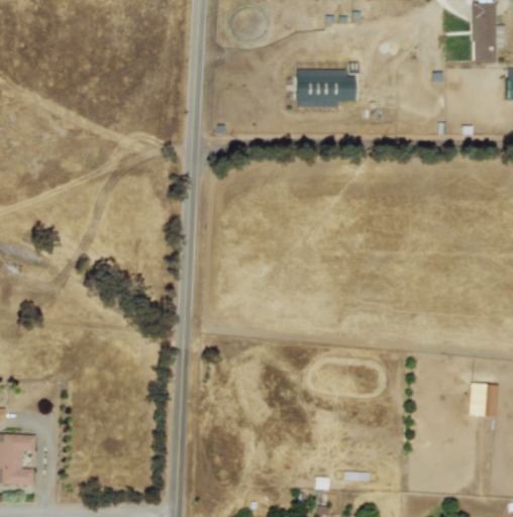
[(473,0),(474,62),(497,62),(497,45),(505,45),(505,25),(496,25),(496,1),(491,1),(491,0),(473,0)]
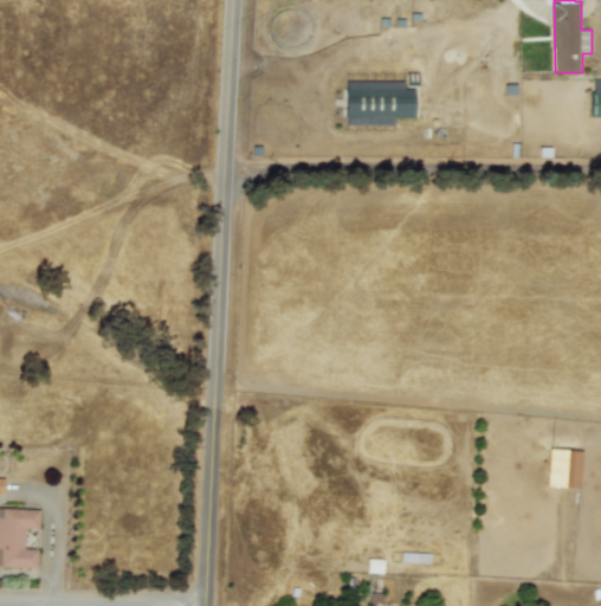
[(406,81),(348,81),(348,124),(396,124),(396,117),(417,117),(417,89),(406,88),(406,81)]
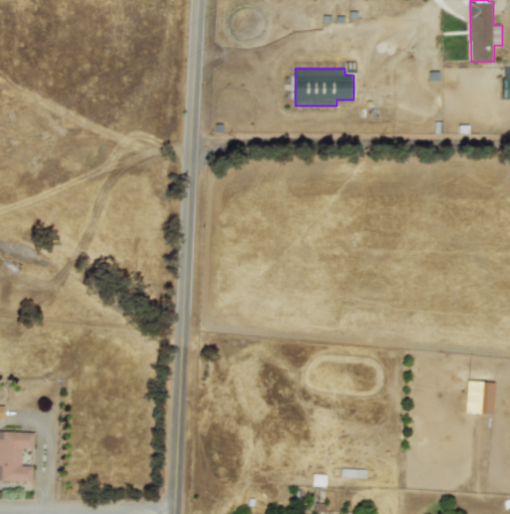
[(496,381),(468,380),(467,413),(495,413),(496,381)]
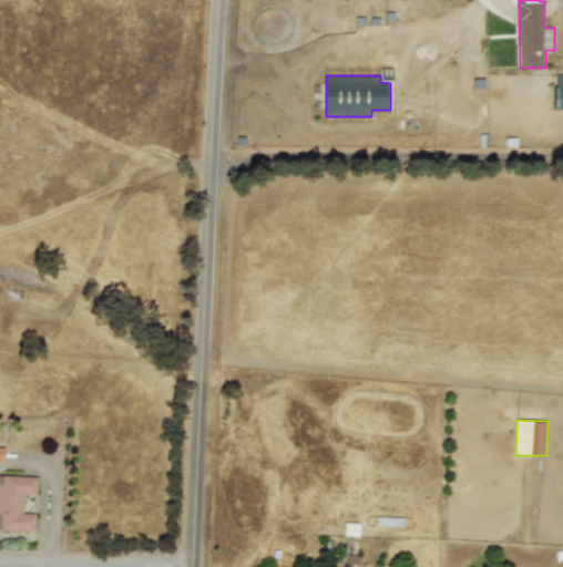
[(0,531),(37,532),(37,514),(24,513),(26,495),(38,495),(39,477),(0,475),(0,531)]
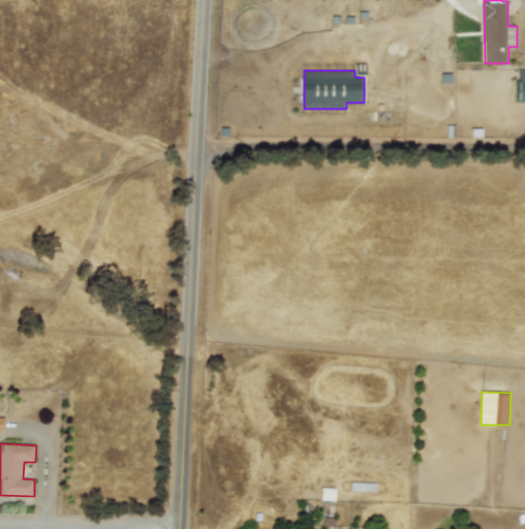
[(337,500),(337,489),(323,488),(322,500),(337,500)]
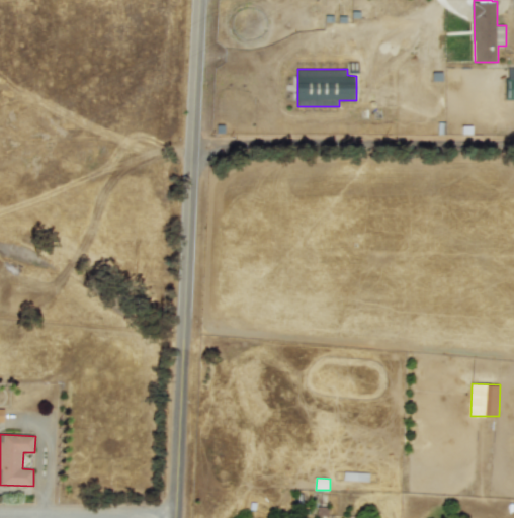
All buildings are outlined.
